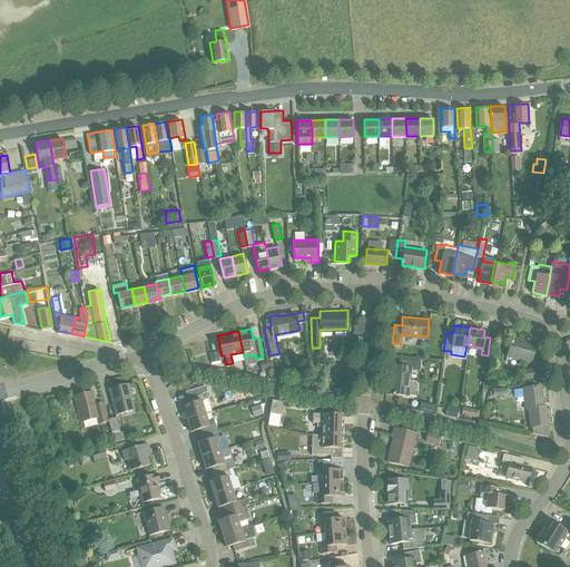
[(530,361),(536,342),(512,335),(507,354),(530,361)]
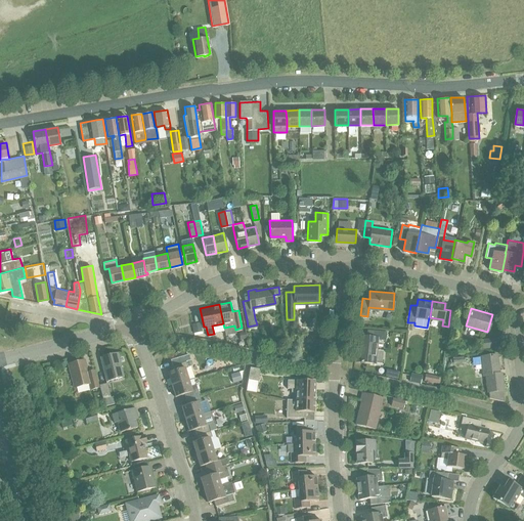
[(201,321),(191,323),(193,332),(202,330),(201,321)]
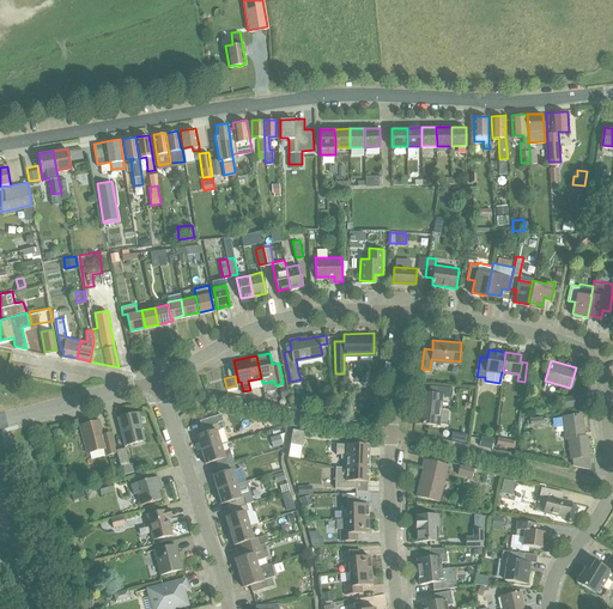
[(418,409),(417,421),(439,424),(439,422),(447,424),(448,408),(441,407),(442,395),(450,396),(451,387),(430,384),(430,391),(422,391),(420,410),(418,409)]
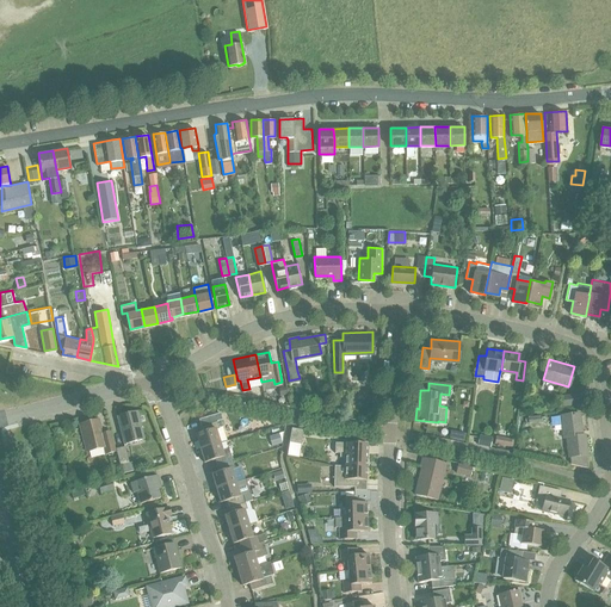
[(561,404),(578,402),(576,392),(560,395),(561,404)]
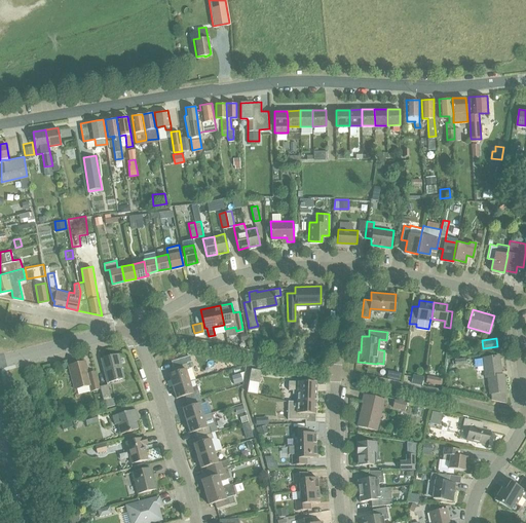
[(277,343),(274,346),(280,352),(284,349),(277,343)]
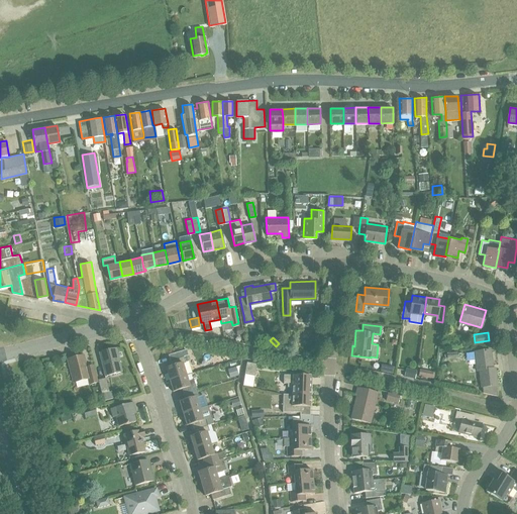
[(116,346),(99,351),(105,374),(121,370),(116,346)]
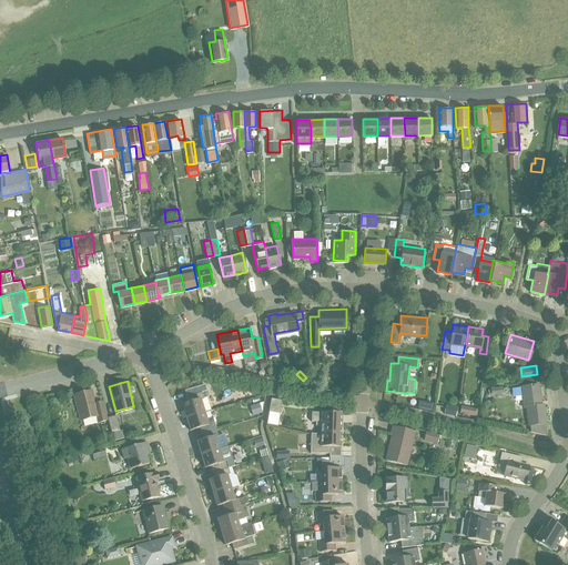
[(189,401),(182,403),(185,415),(204,410),(208,409),(211,407),(206,395),(203,396),(201,390),(205,389),(203,382),(191,386),(192,392),(186,394),(189,401)]
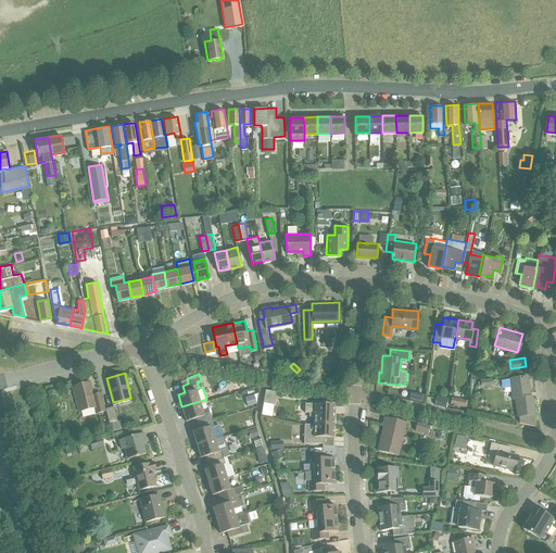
[(527,375),(510,377),(513,397),(515,397),(518,414),(519,420),(529,424),(534,425),(533,418),(533,412),(534,412),(532,393),(529,394),(527,375)]
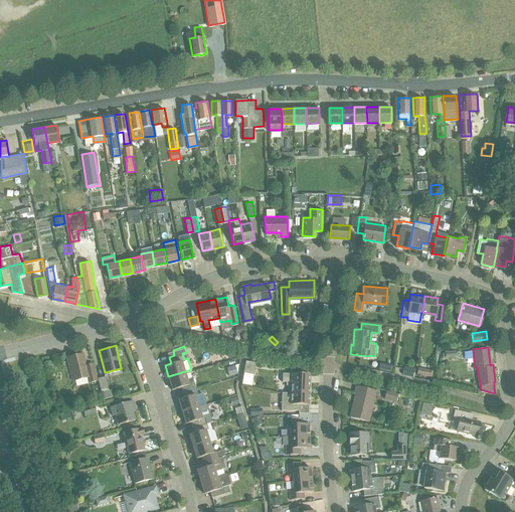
[(97,379),(92,362),(86,364),(82,352),(66,356),(72,379),(88,375),(90,380),(97,379)]
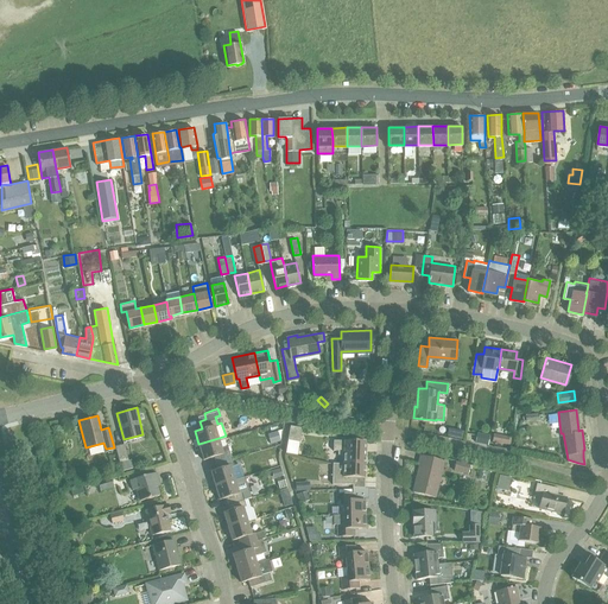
[(287,438),(299,439),(302,426),(290,424),(287,438)]
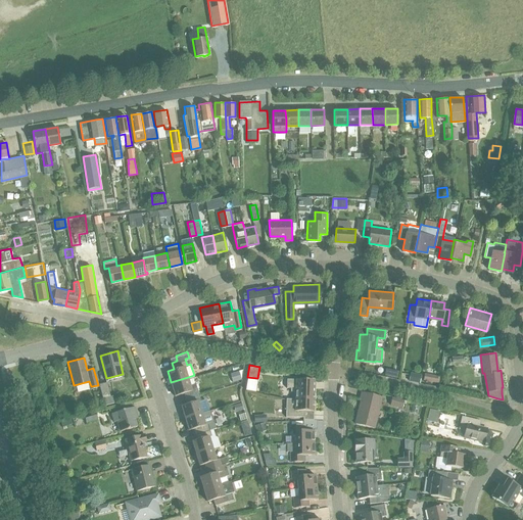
[(237,368),(230,370),(233,379),(240,377),(237,368)]
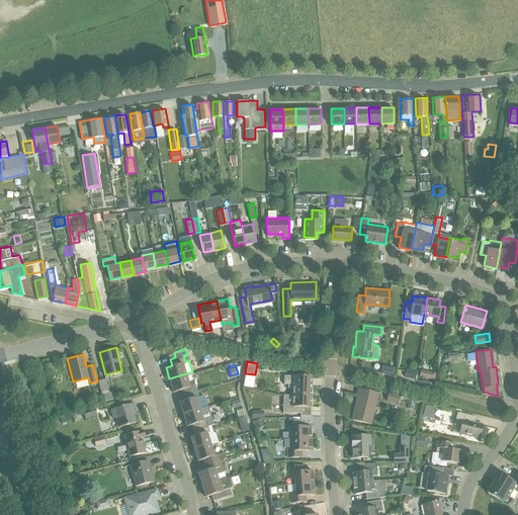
[(415,377),(417,369),(407,367),(405,374),(415,377)]
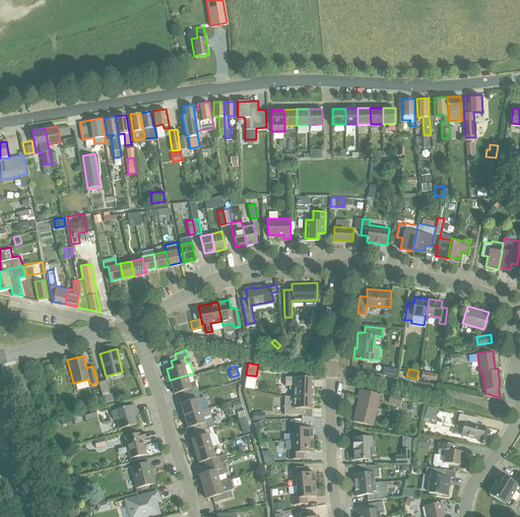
[(434,379),(435,373),(421,371),(420,377),(434,379)]
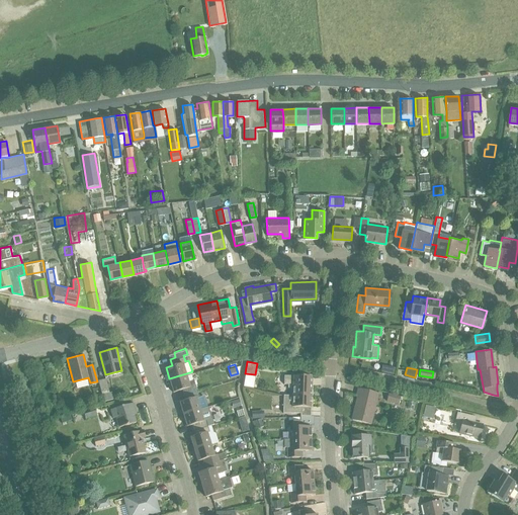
[(188,379),(186,373),(169,378),(173,391),(182,388),(183,394),(197,390),(195,383),(193,378),(188,379)]
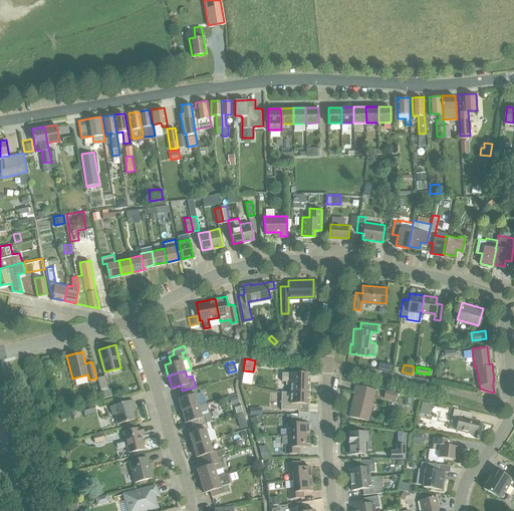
[(281,370),(281,372),(281,378),(285,378),(285,382),(290,384),(290,391),(308,392),(308,379),(299,379),(299,371),(281,370)]
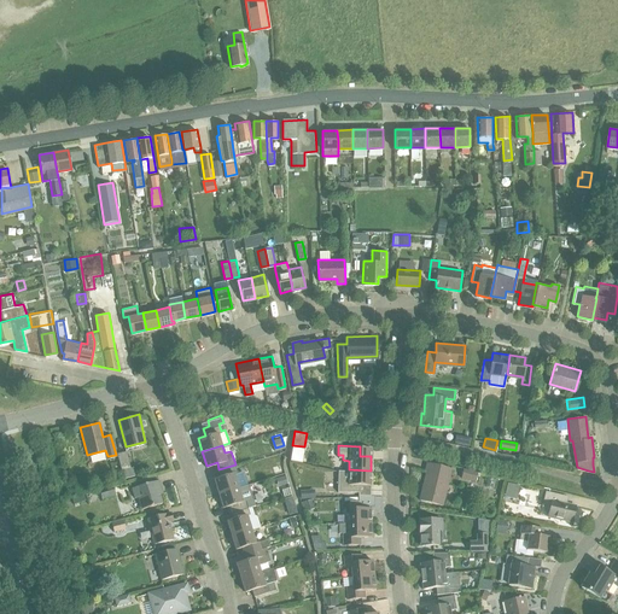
[(126,449),(117,451),(121,468),(122,468),(130,466),(126,449)]
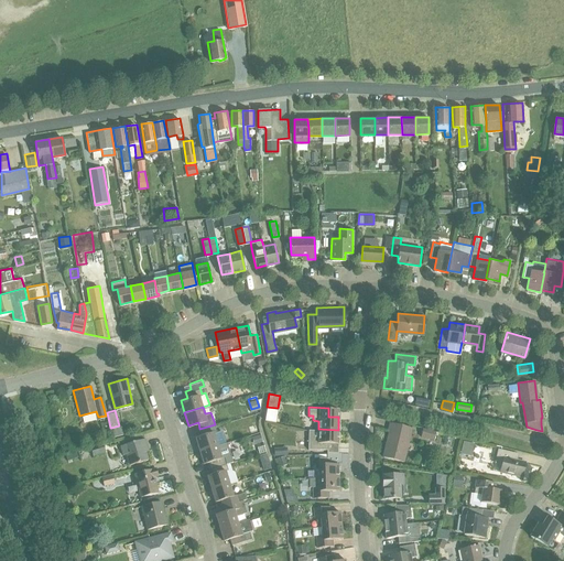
[(389,429),(383,455),(403,460),(411,425),(390,420),(388,429),(389,429)]
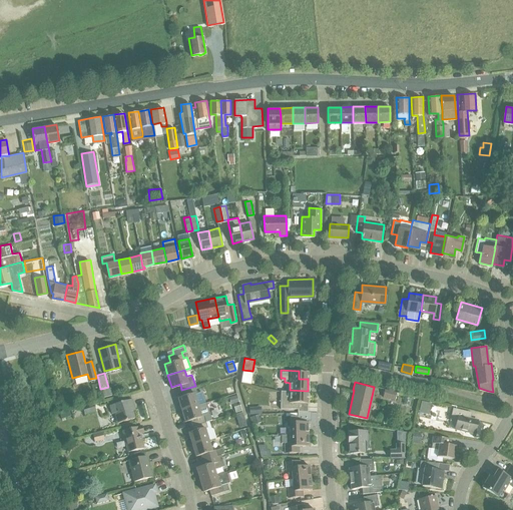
[(195,386),(181,390),(183,395),(177,397),(181,409),(205,401),(202,392),(200,390),(196,391),(195,386)]
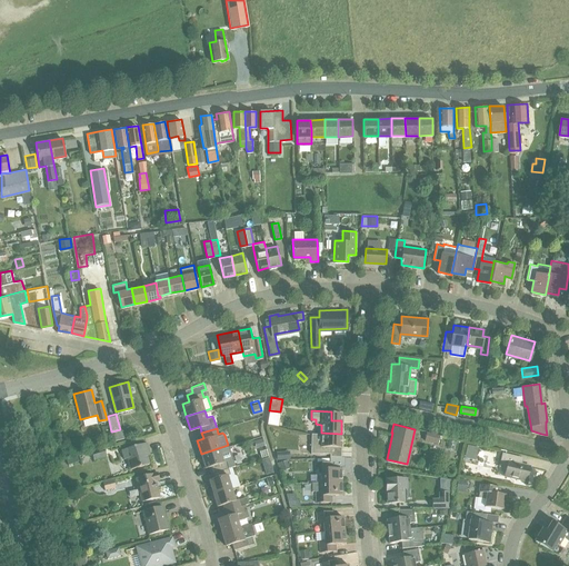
[(120,429),(112,432),(115,439),(125,437),(122,429),(120,429)]
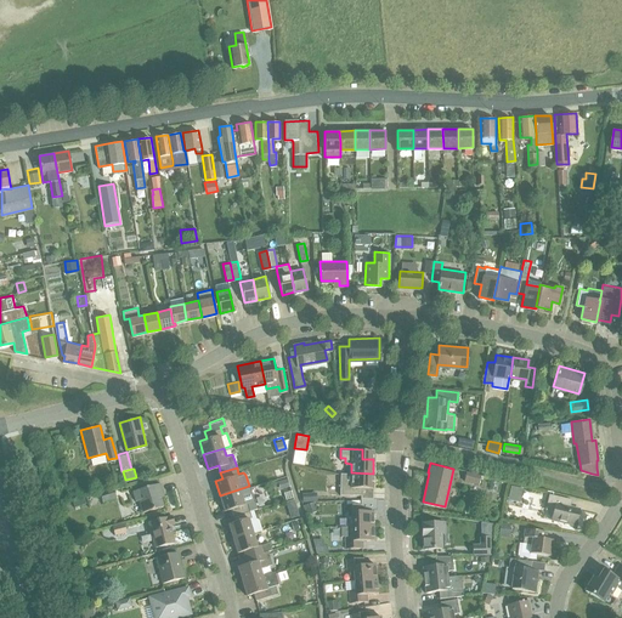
[(464,478),(479,482),(481,474),(467,470),(464,478)]
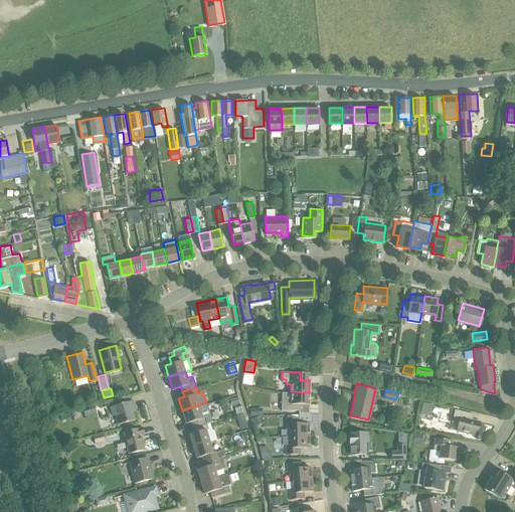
[(282,391),(282,402),(281,408),(299,409),(300,402),(309,403),(309,392),(291,391),(282,391)]
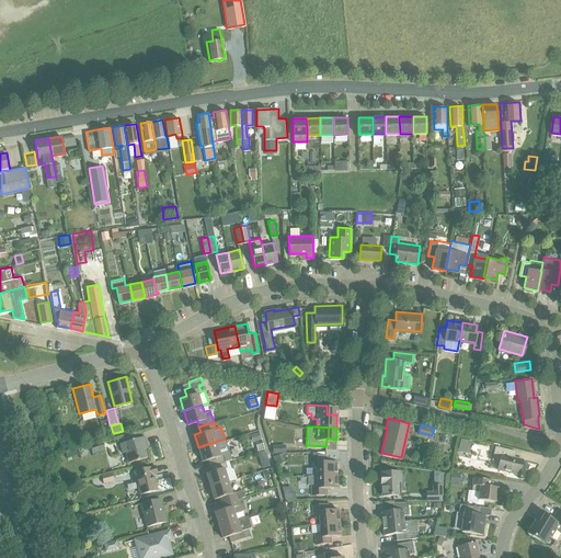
[(260,432),(251,434),(253,441),(262,439),(260,432)]
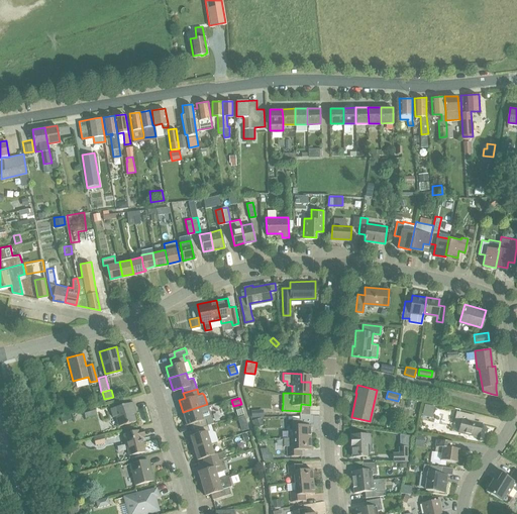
[(132,400),(110,407),(112,415),(115,414),(118,424),(135,419),(132,409),(135,408),(132,400)]
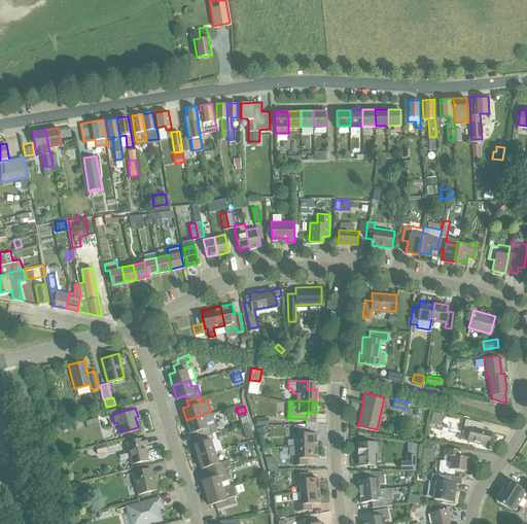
[(432,410),(430,421),(440,424),(443,413),(432,410)]
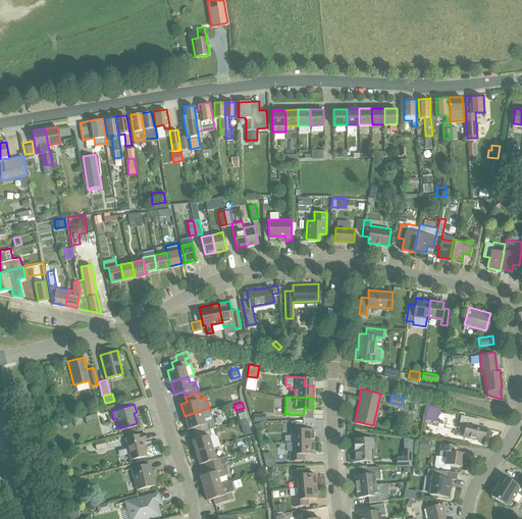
[(84,412),(87,420),(98,417),(96,408),(84,412)]
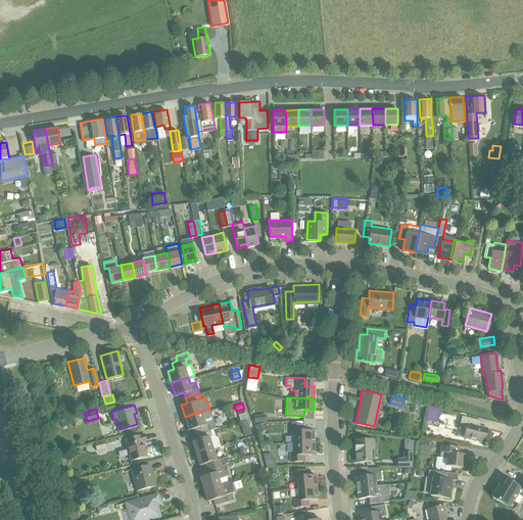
[(209,409),(185,417),(188,428),(194,427),(196,432),(199,431),(209,428),(212,427),(216,426),(210,409),(209,409)]
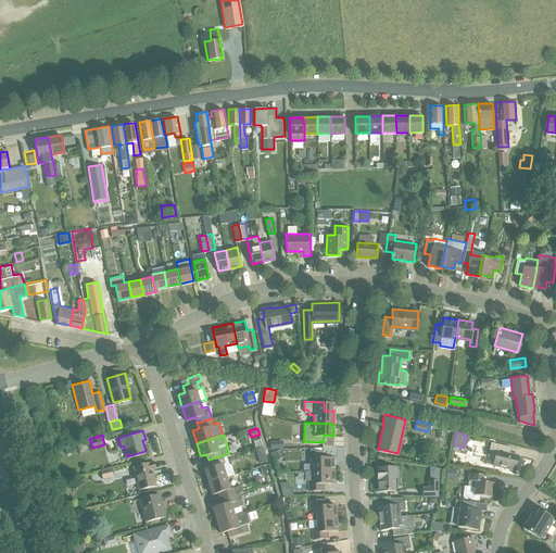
[(494,456),(493,463),(514,468),(518,453),(504,450),(506,444),(491,440),(488,454),(494,456)]
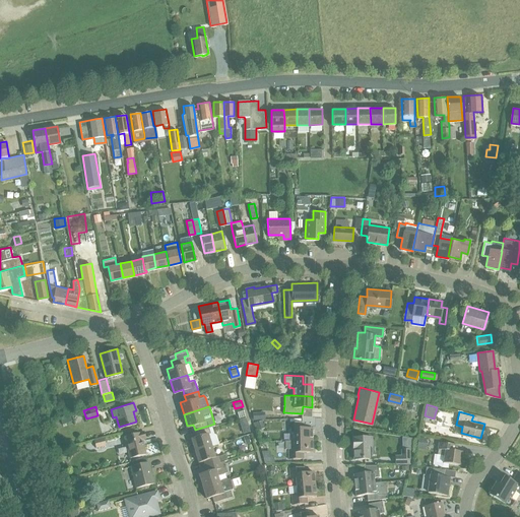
[(245,415),(239,417),(241,425),(248,423),(245,415)]
